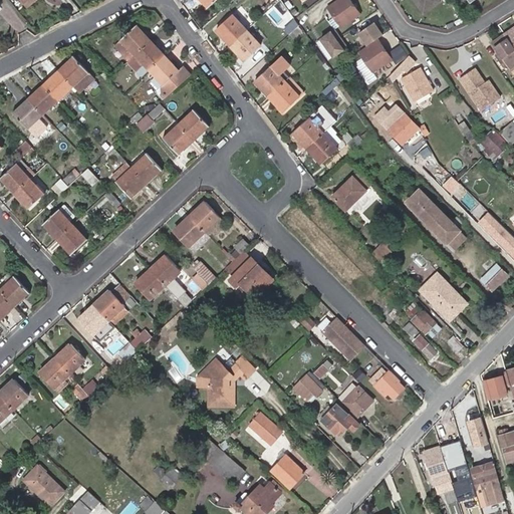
[(438,0),(415,0),(422,10),(438,0)]
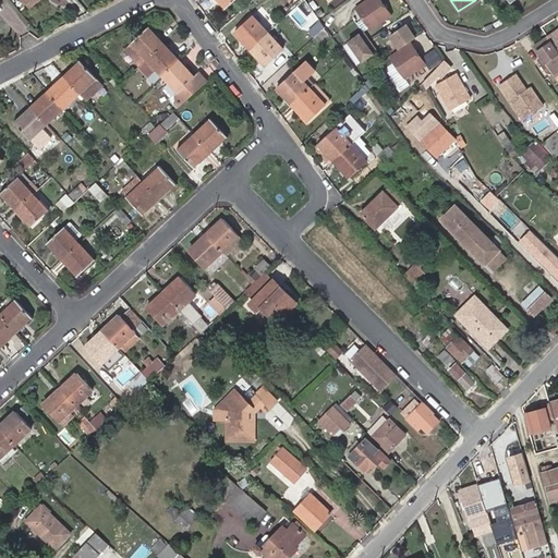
[(391,22),(376,1),(356,15),(372,36),(391,22)]
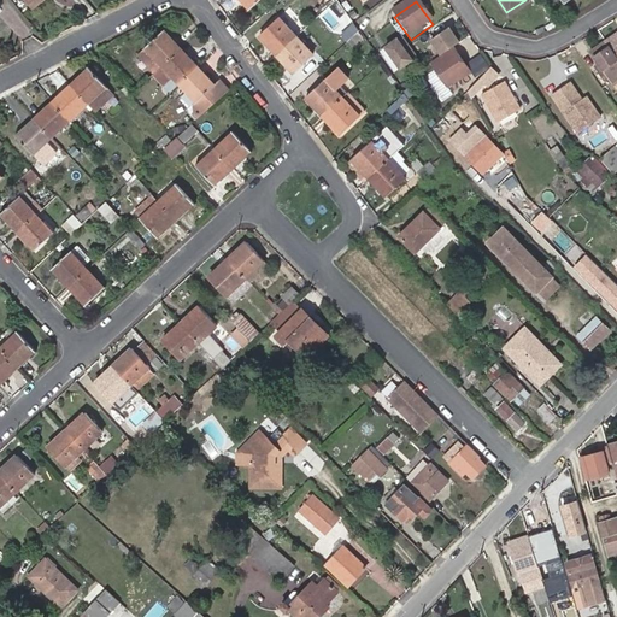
[(259,36),(276,56),(295,37),(280,19),(259,36)]
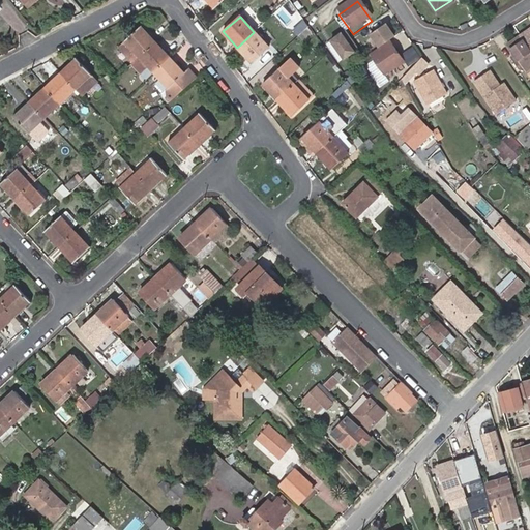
[(134,62),(140,57),(157,41),(142,25),(119,46),(134,62)]
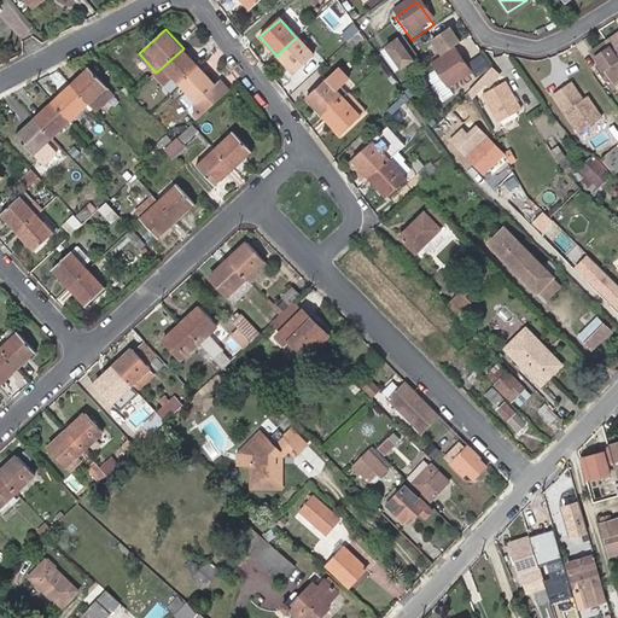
[(617,29),(605,39),(617,57),(617,29)]
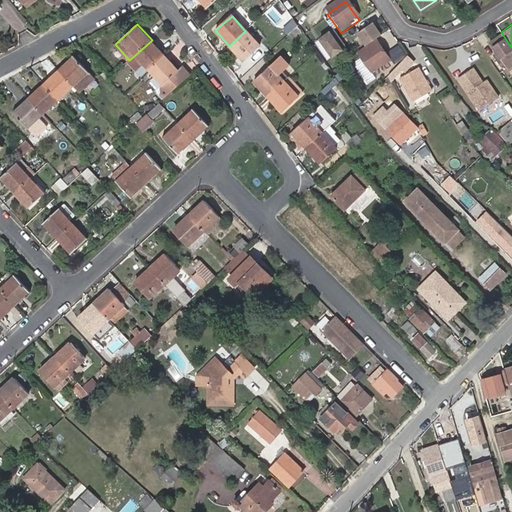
[(319,38),(333,56),(348,45),(335,26),(319,38)]
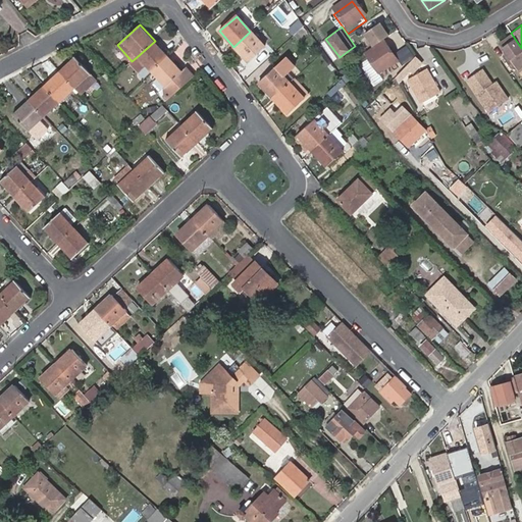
[(250,32),(233,47),(248,62),(264,48),(250,32)]
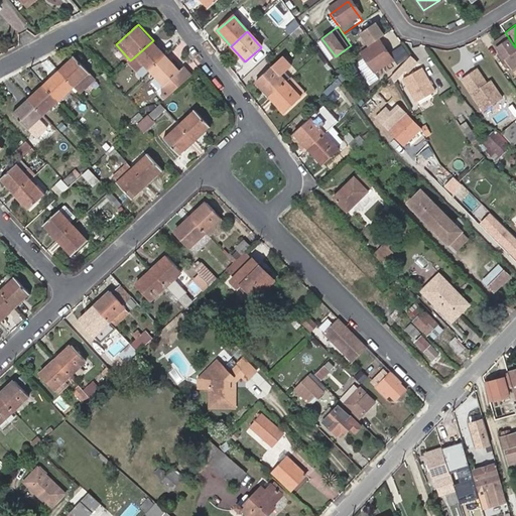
[(515,61),(515,47),(505,32),(493,40),(500,52),(497,54),(506,69),(515,61)]
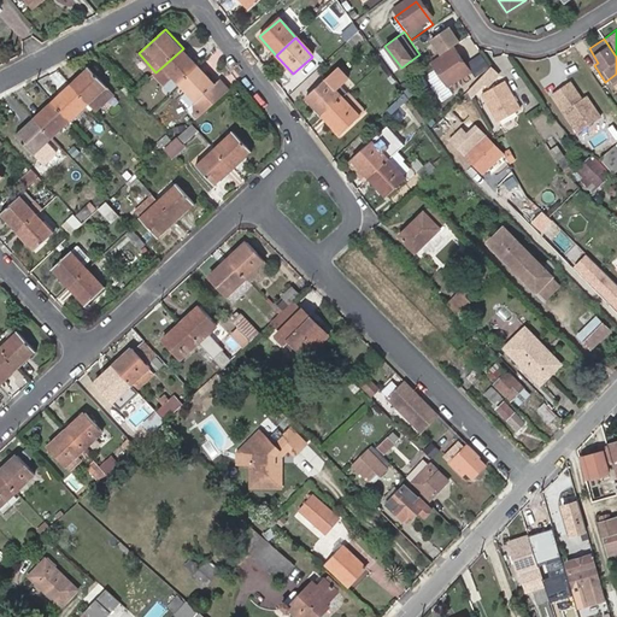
[(163,66),(178,83),(199,65),(183,48),(163,66)]
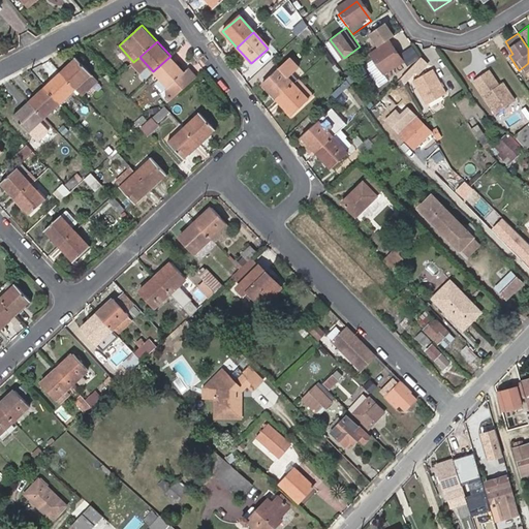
[(404,67),(390,48),(371,61),(385,81),(394,75),(400,70),(404,67)]
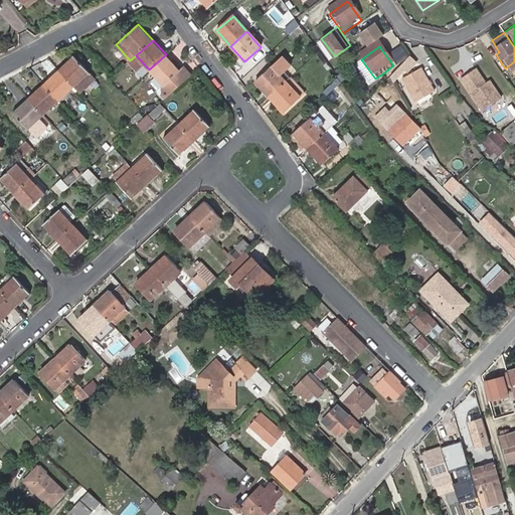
[(172,93),(192,74),(184,65),(180,69),(166,54),(149,69),(164,86),(162,87),(161,98),(164,100),(170,95),(172,93)]
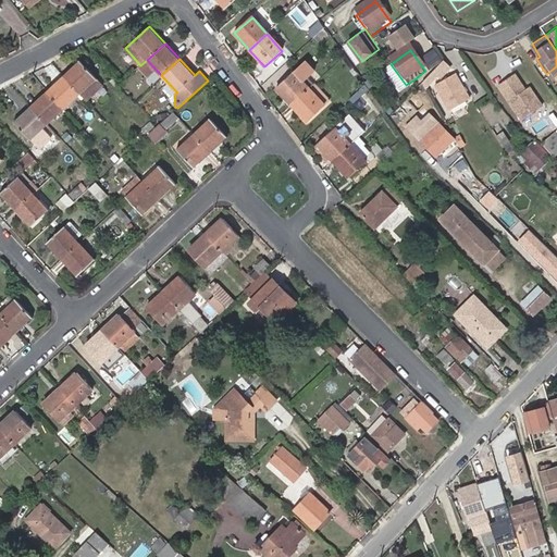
[(452,65),(463,83),(475,75),(463,59),(452,65)]
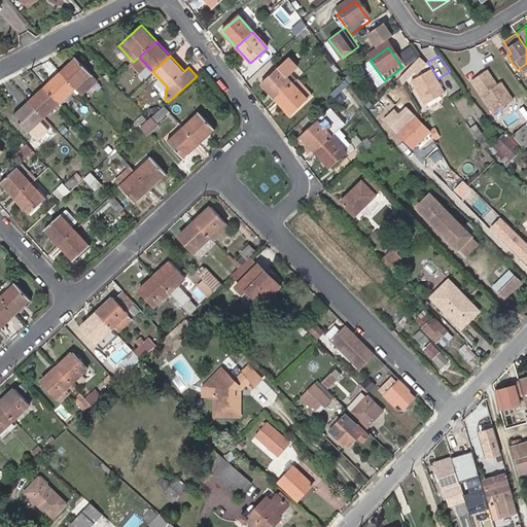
[(60,72),(77,90),(83,97),(99,81),(75,58),(60,72)]
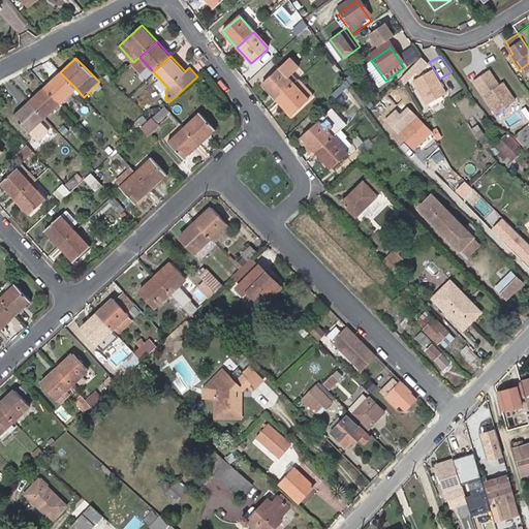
[(505,80),(502,82),(492,66),(473,79),(496,114),(518,98),(505,80)]
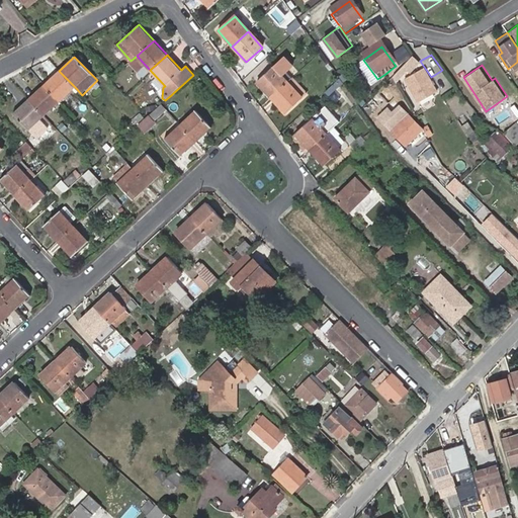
[(257,82),(271,97),(286,83),(273,68),(257,82)]
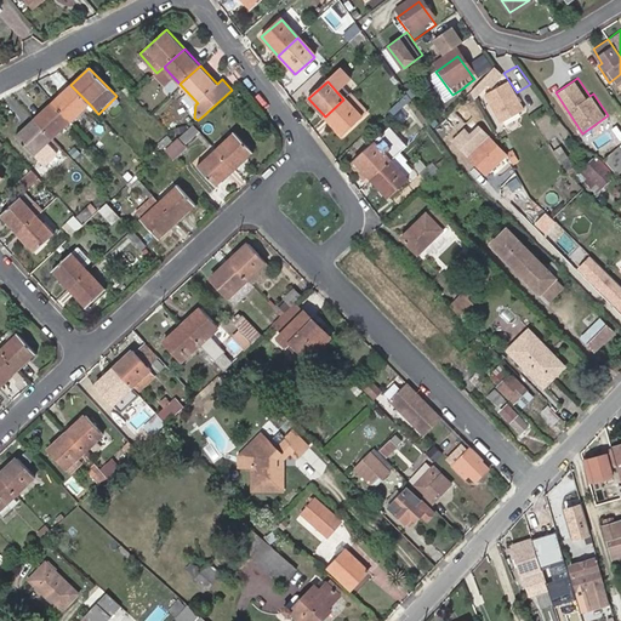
[(469,83),(462,89),(465,92),(473,87),(469,83)]
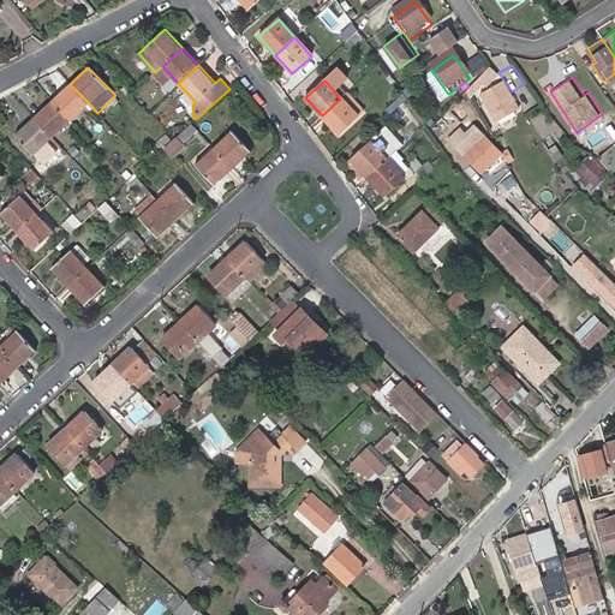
[(70,84),(52,101),(72,121),(90,105),(70,84)]
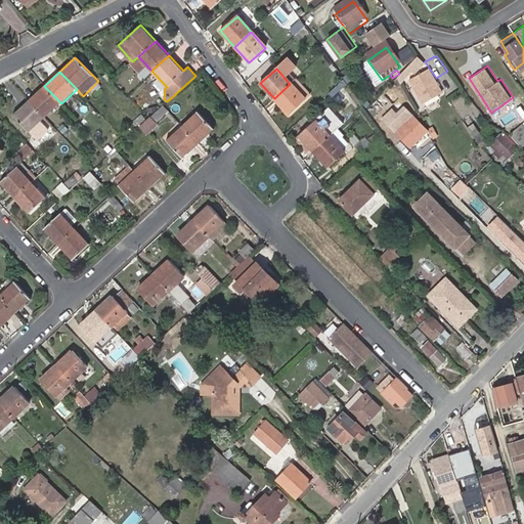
[(310,95),(296,79),(290,84),(304,100),(310,95)]
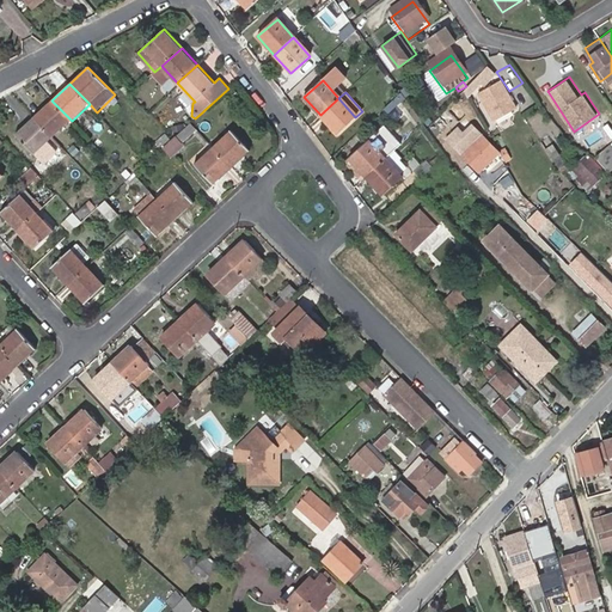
[(461,95),(453,103),(457,106),(466,98),(461,95)]
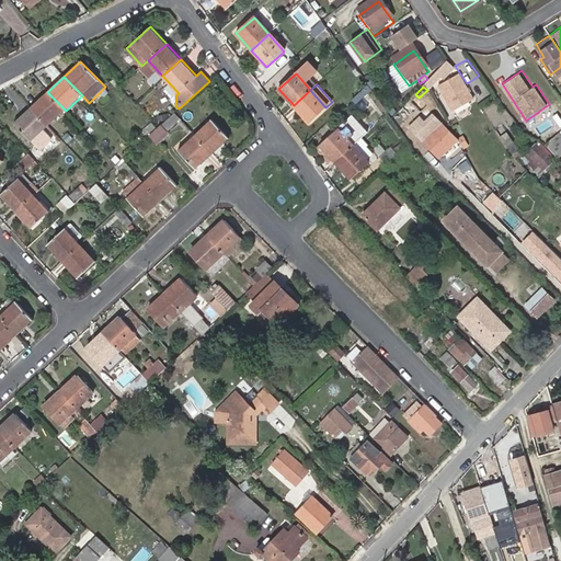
[(310,90),(294,105),(309,123),(325,107),(310,90)]
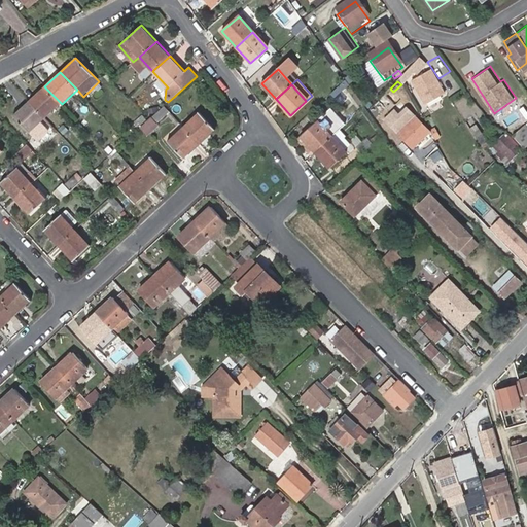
[(44,86),(30,100),(46,118),(62,104),(44,86)]
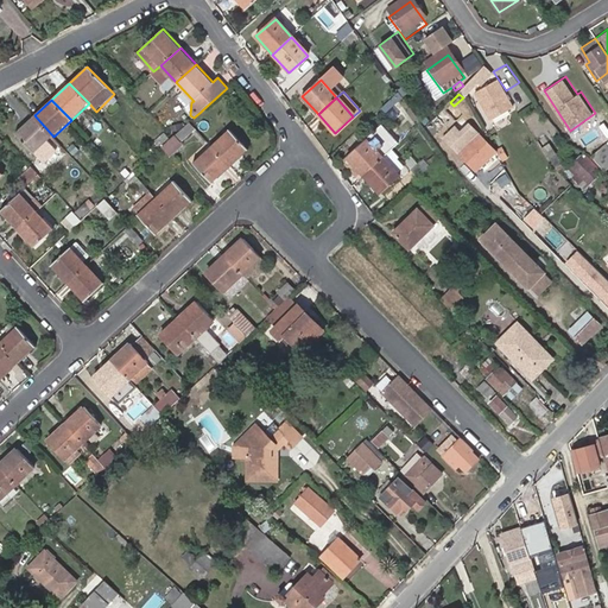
[(203,109),(201,112),(194,118),(190,121),(196,128),(209,116),(203,109)]
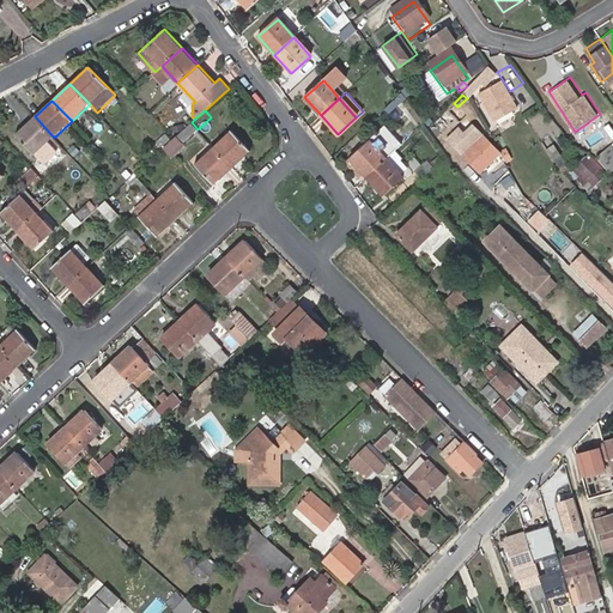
[(54,138),(35,116),(16,134),(36,156),(54,138)]
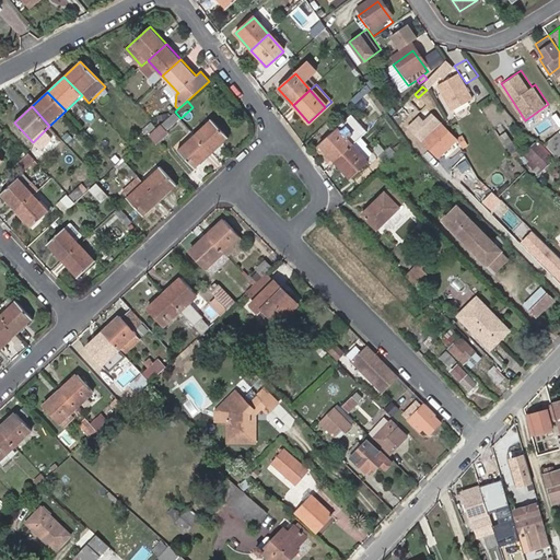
[(196,135),(212,153),(229,138),(212,119),(196,135)]
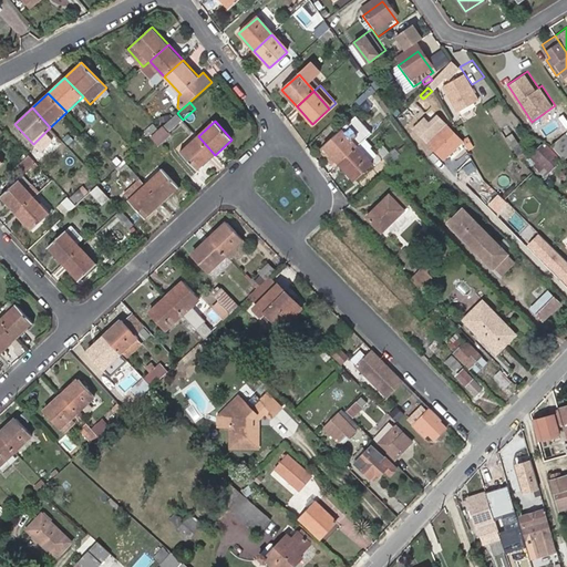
[(323,144),(339,163),(357,146),(366,138),(349,122),(323,144)]
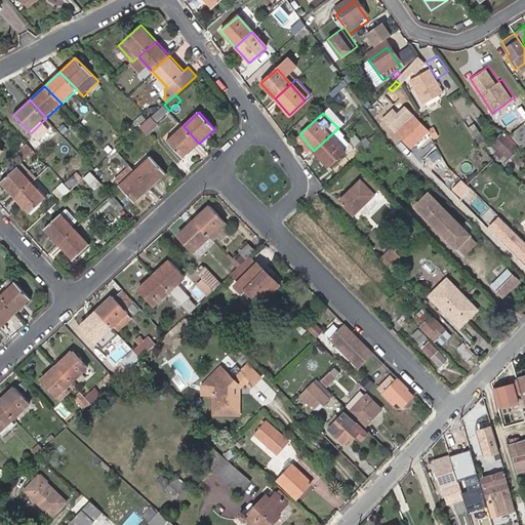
[(410,145),(426,129),(412,116),(403,124),(395,118),(389,125),(410,145)]
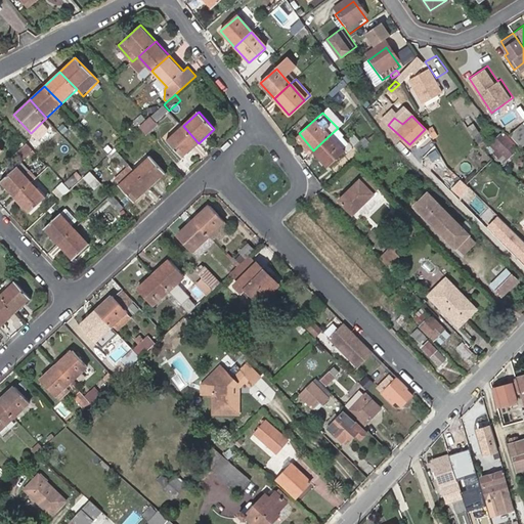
[(464,120),(468,127),(474,123),(469,116),(464,120)]
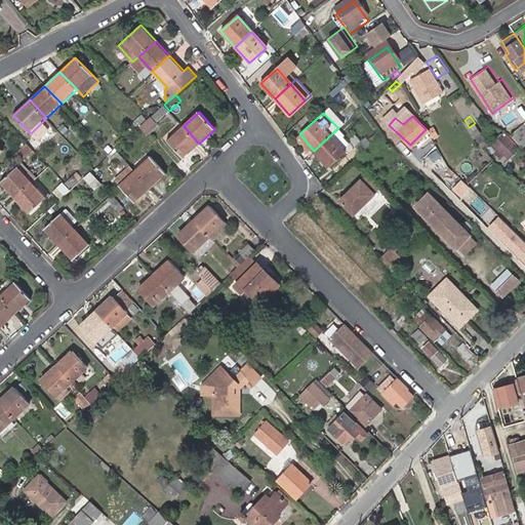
[(475,123),(481,132),(486,129),(480,120),(475,123)]
